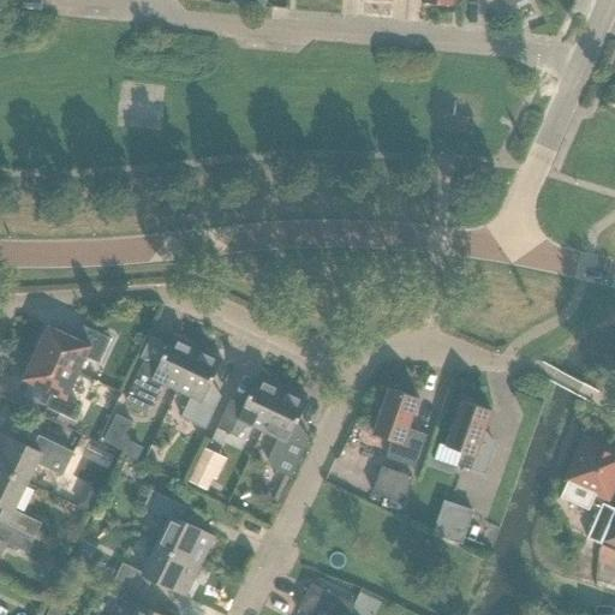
[(48,327),(35,353),(79,374),(87,358),(99,364),(111,340),(83,327),(77,340),(48,327)]
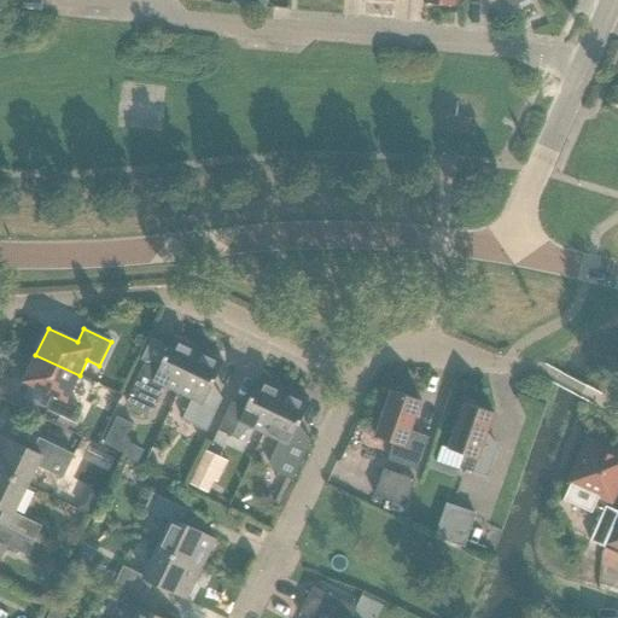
[(163,386),(178,394),(198,350),(173,338),(169,348),(151,339),(140,361),(145,363),(126,403),(150,414),(163,386)]
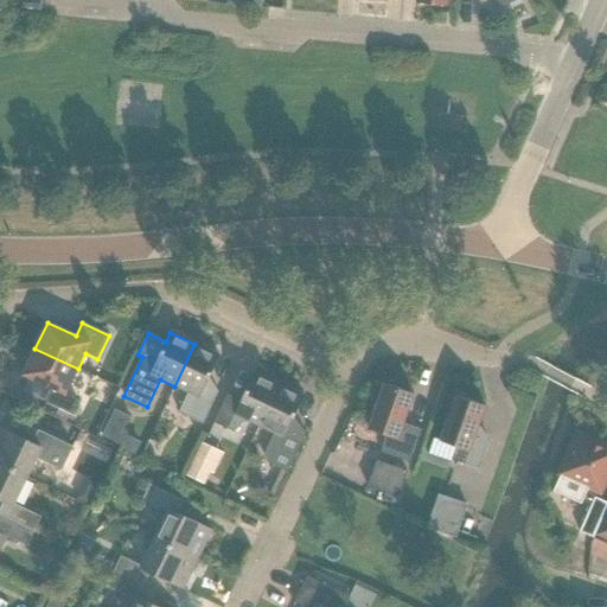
[(195,344),(174,387),(189,393),(179,413),(203,425),(218,393),(205,385),(219,356),(195,344)]
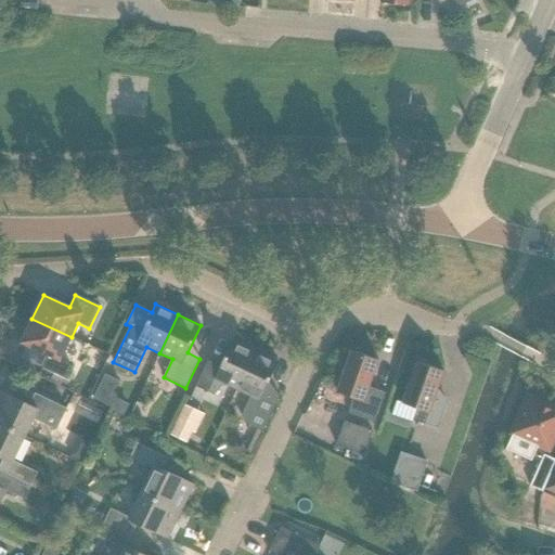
[(72,337),(31,319),(21,343),(47,356),(41,368),(66,379),(72,366),(60,361),(72,337)]
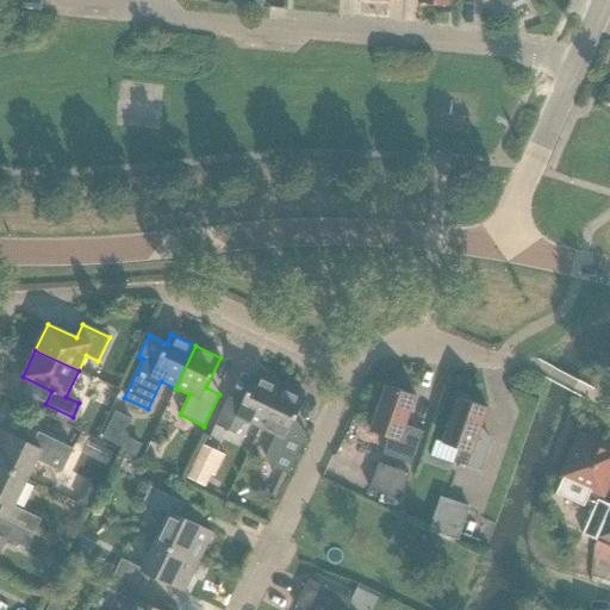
[(261,428),(280,386),(256,374),(242,404),(228,398),(216,425),(235,435),(247,422),(261,428)]
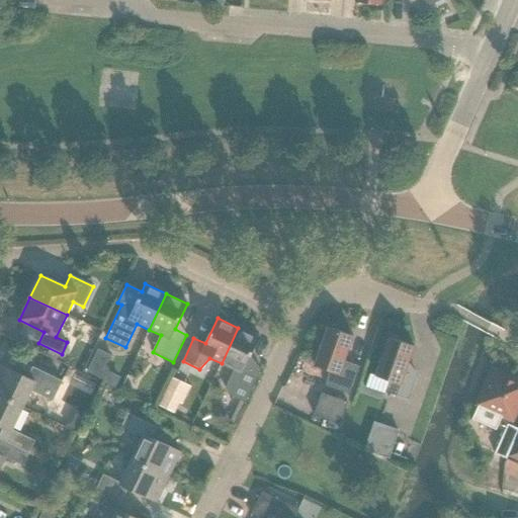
[(259,338),(238,328),(222,363),(234,369),(226,387),(228,395),(245,403),(261,370),(247,363),(259,338)]
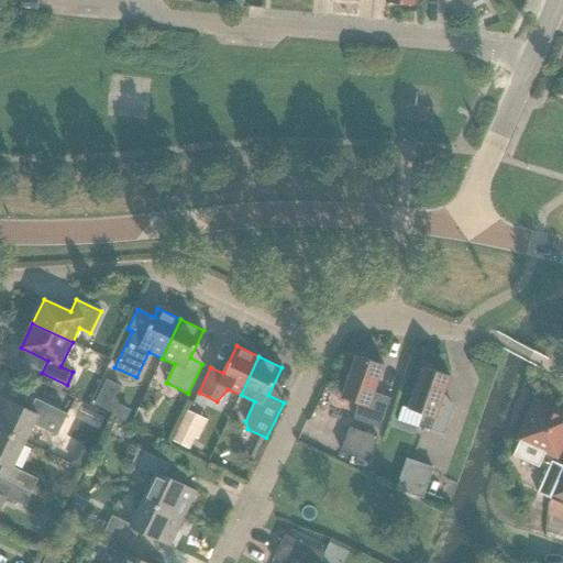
[(384,365),(356,356),(342,398),(359,404),(354,416),(382,426),(392,399),(374,393),(384,365)]
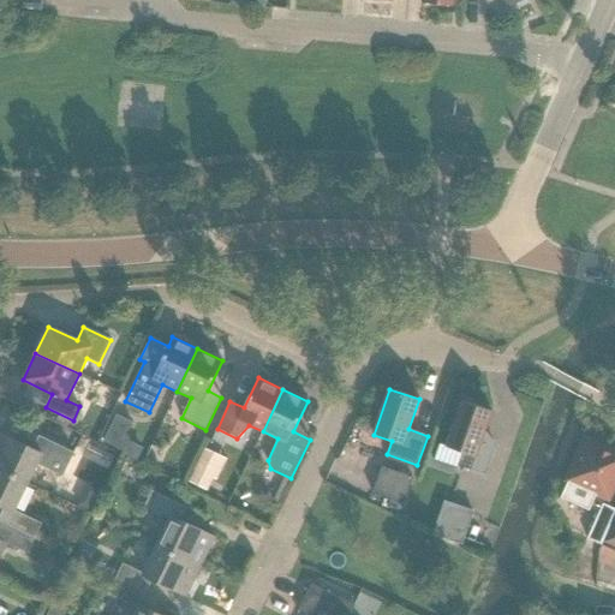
[(482,442),(491,412),(461,401),(446,447),(463,453),(458,466),(485,476),(495,447),(482,442)]
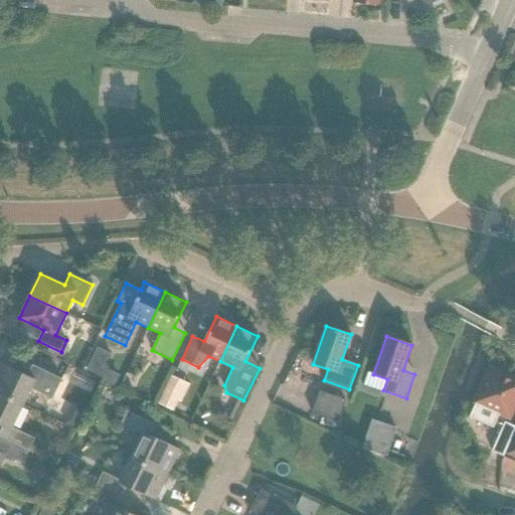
[(103,365),(92,359),(86,371),(98,376),(103,365)]
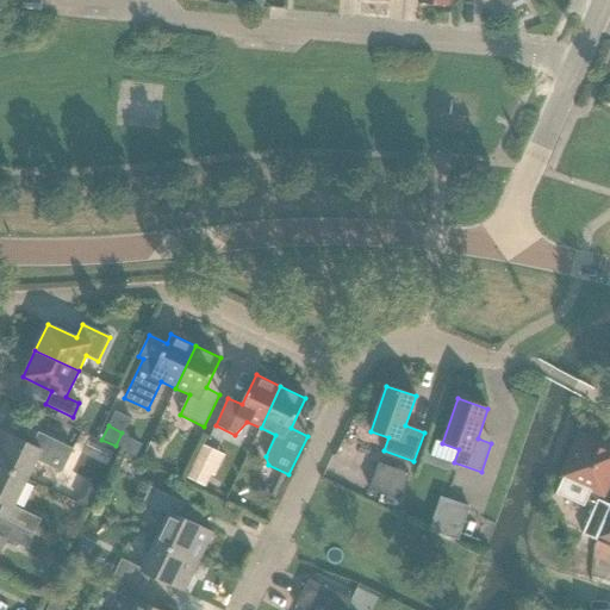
[(0,465),(27,479),(37,460),(62,473),(74,449),(68,447),(38,433),(32,446),(0,429),(0,465)]
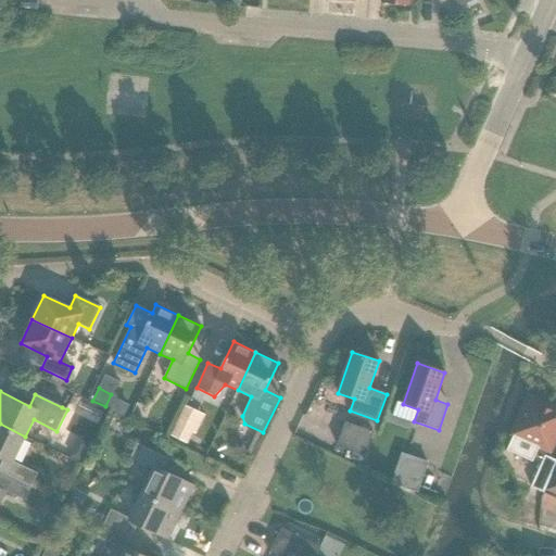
[(555,434),(555,411),(529,399),(514,434),(541,446),(534,460),(541,464),(531,488),(544,493),(555,464),(555,459),(546,456),(555,434)]
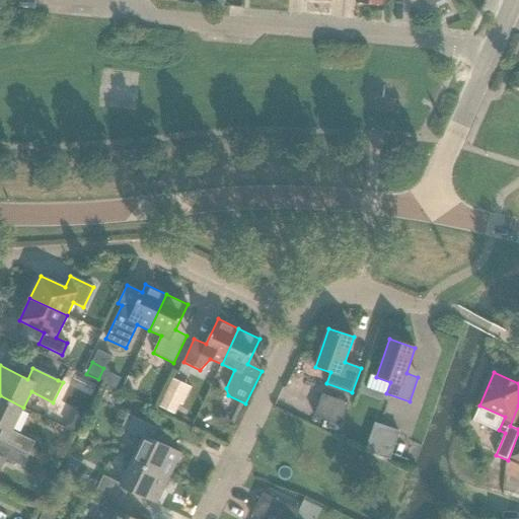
[(192,388),(173,379),(159,408),(174,415),(179,404),(182,406),(192,388)]
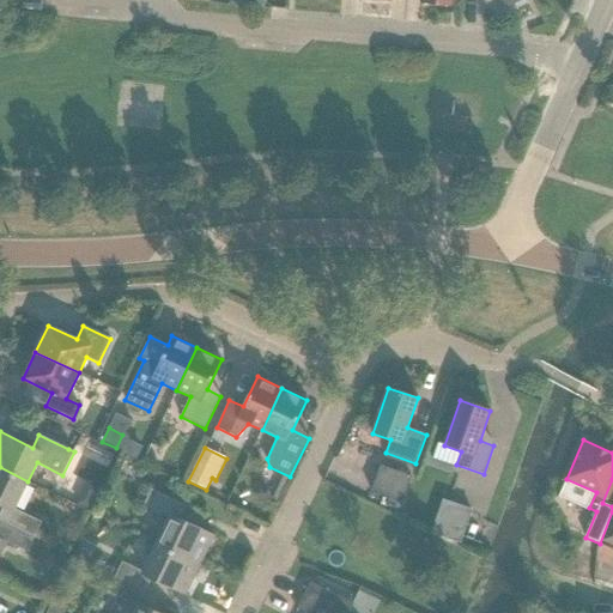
[(371,491),(401,502),(411,475),(381,466),(371,491)]
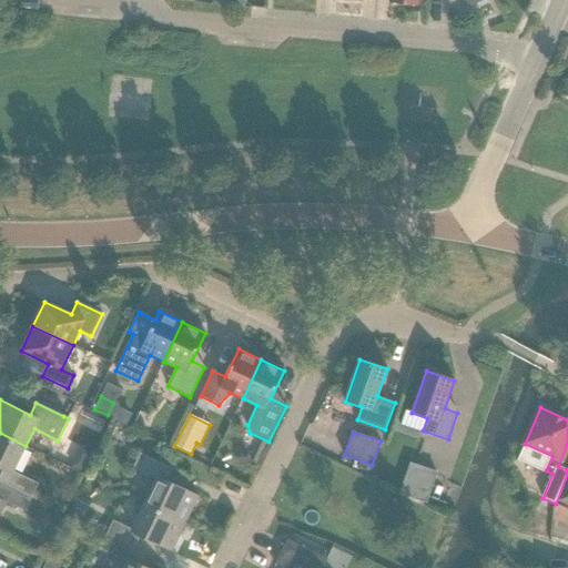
[(13,472),(26,446),(0,433),(0,467),(3,468),(0,474),(0,482),(31,497),(38,484),(13,472)]
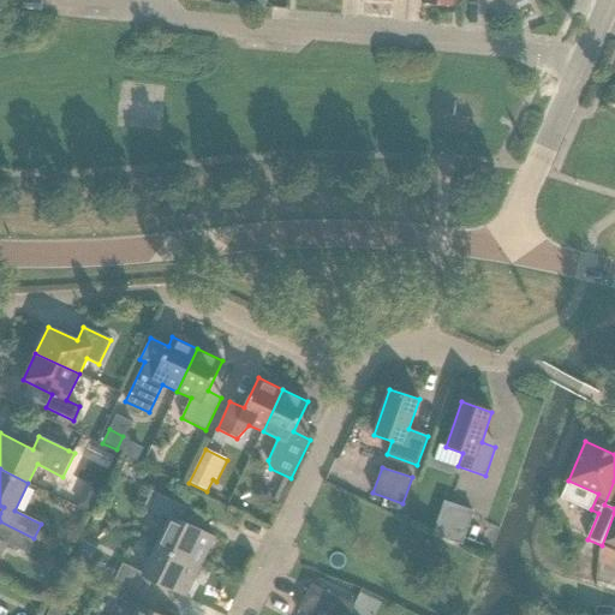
[(169,519),(156,545),(201,567),(215,537),(180,521),(186,508),(151,491),(144,507),(169,519)]
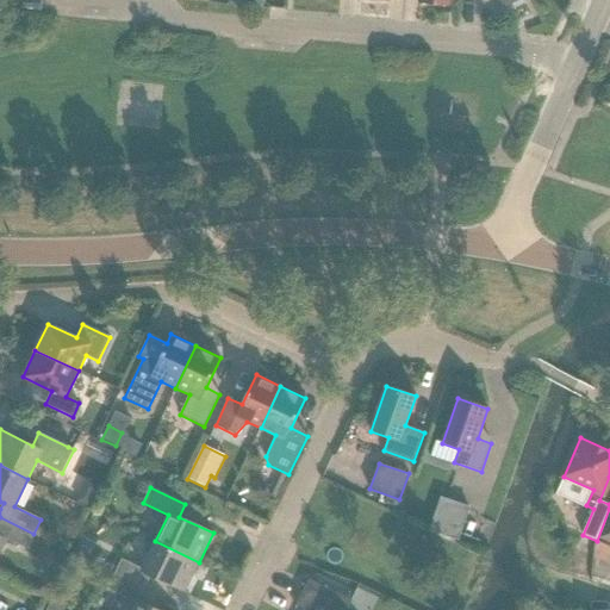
[(429,530),(458,541),(470,506),(441,497),(429,530)]
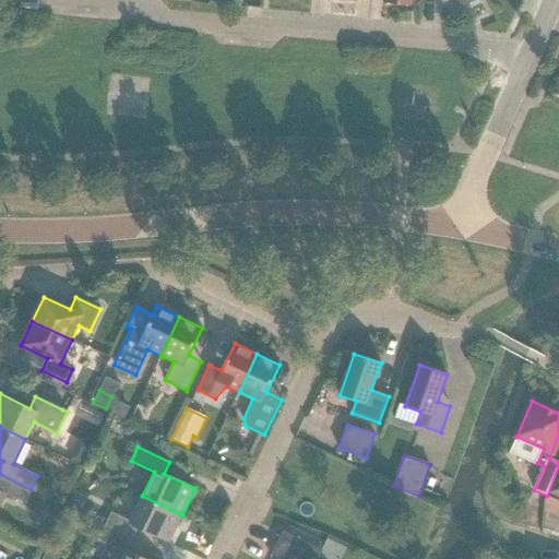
[(558,473),(549,494),(558,498),(558,473)]
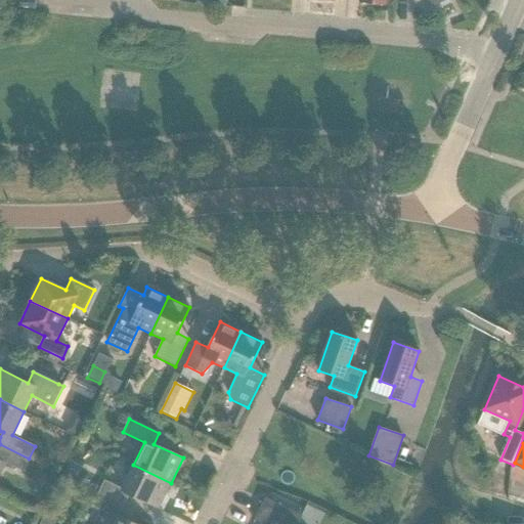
[(23,472),(29,459),(0,444),(0,472),(5,463),(23,472)]
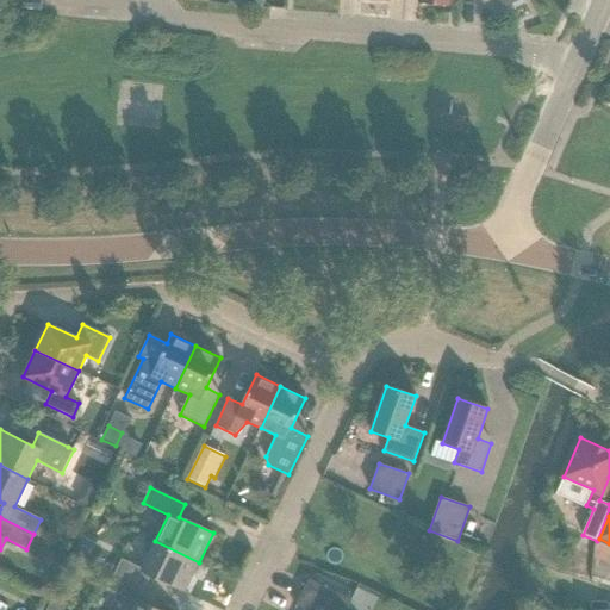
[(199,562),(155,541),(142,568),(122,559),(114,573),(144,587),(150,576),(186,591),(199,562)]
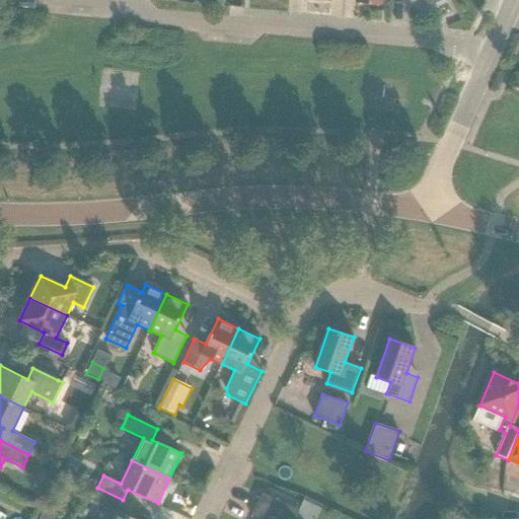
[(518,476),(518,465),(507,461),(505,466),(504,474),(517,480),(518,476)]
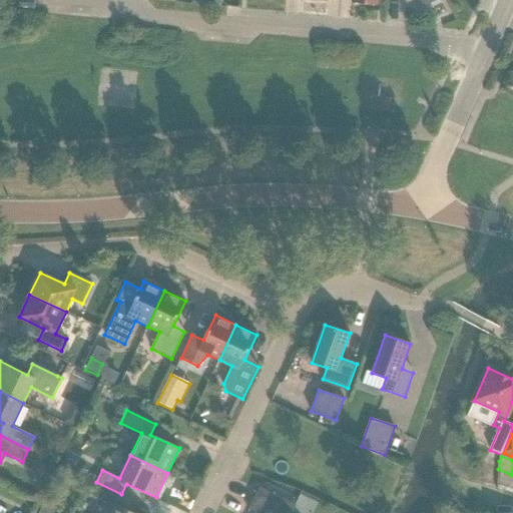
[(102,501),(96,512),(132,512),(116,505),(121,494),(96,482),(90,495),(102,501)]
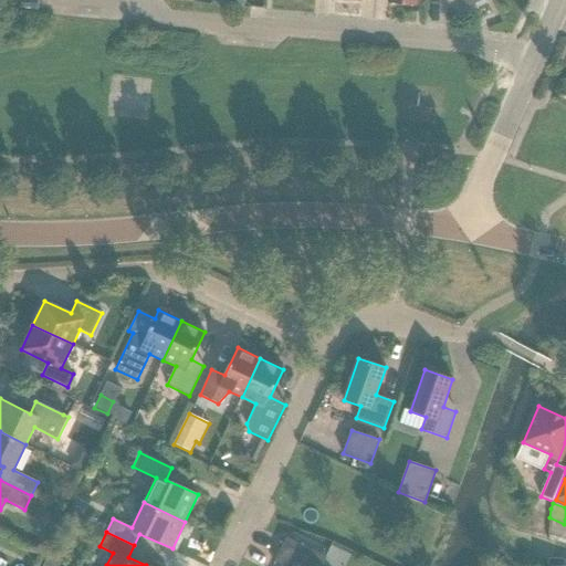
[(322,565),(326,557),(286,537),(275,561),(274,564),(275,564),(276,562),(285,565),(322,565)]
